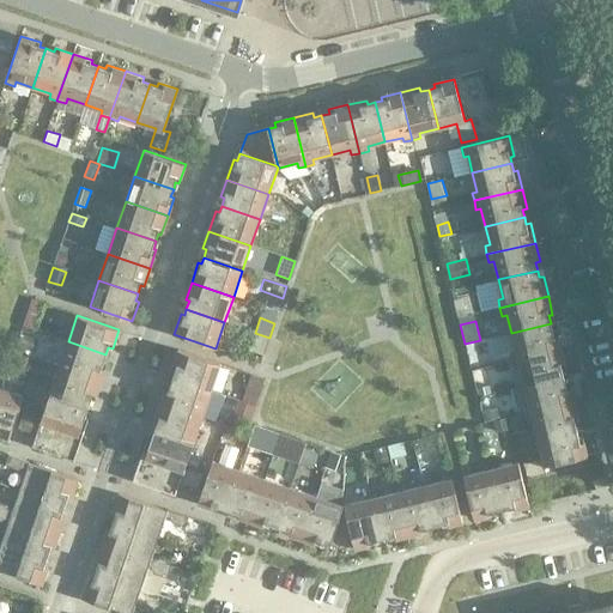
[(552,331),(551,323),(511,333),(516,351),(510,352),(513,360),(562,350),(556,329),(552,331)]
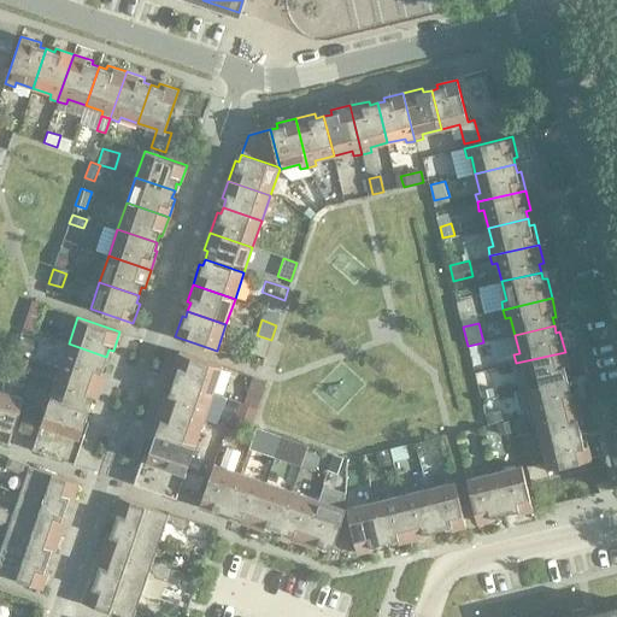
[(35,354),(40,341),(24,336),(19,348),(35,354)]
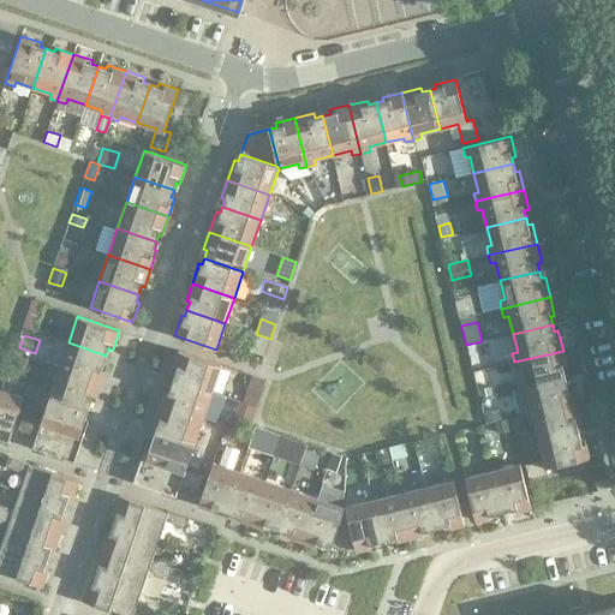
[(256,335),(250,353),(263,357),(269,339),(256,335)]
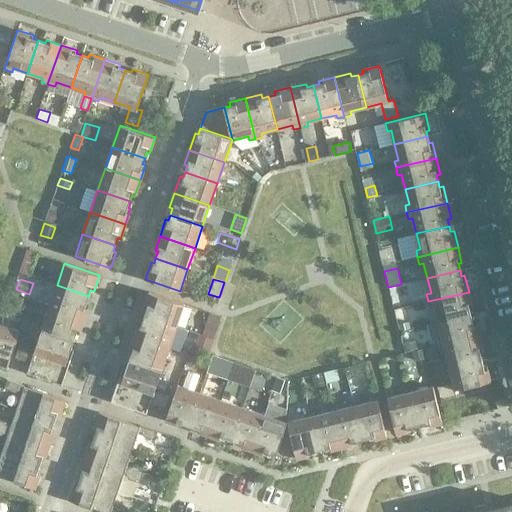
[(88,296),(57,285),(49,307),(84,319),(90,303),(86,302),(88,296)]
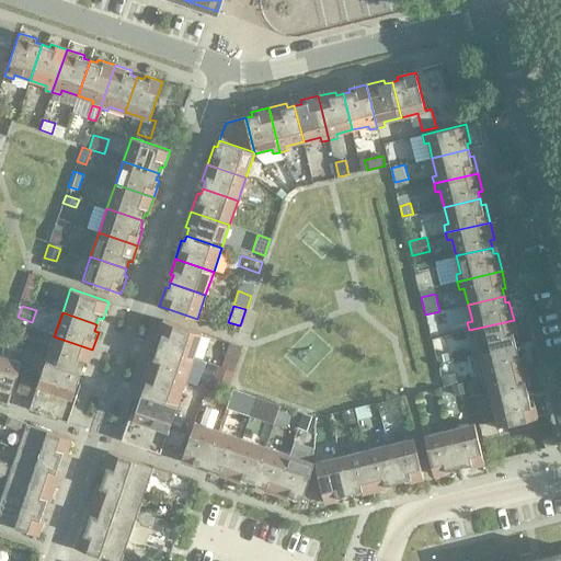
[(201,333),(162,320),(157,338),(160,340),(158,346),(193,358),(201,333)]
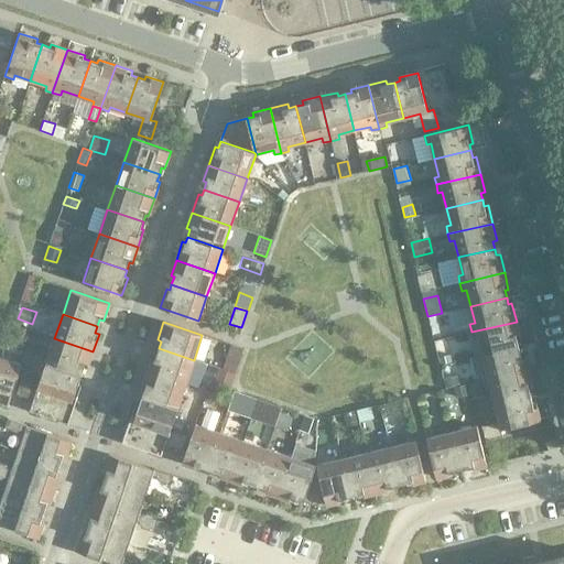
[(520,338),(517,322),(472,332),(474,339),(478,338),(483,356),(519,347),(517,339),(520,338)]
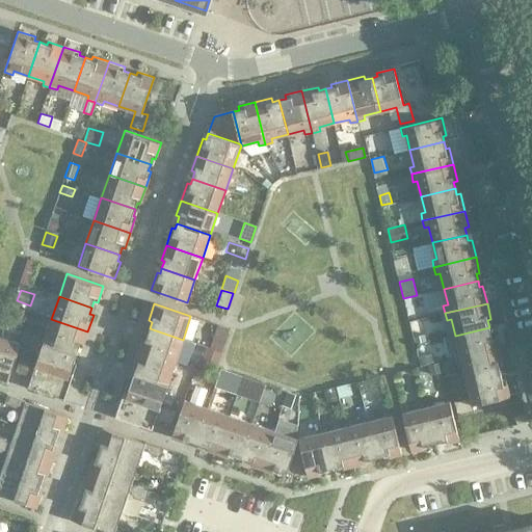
[(28,312),(18,308),(15,318),(25,322),(28,312)]
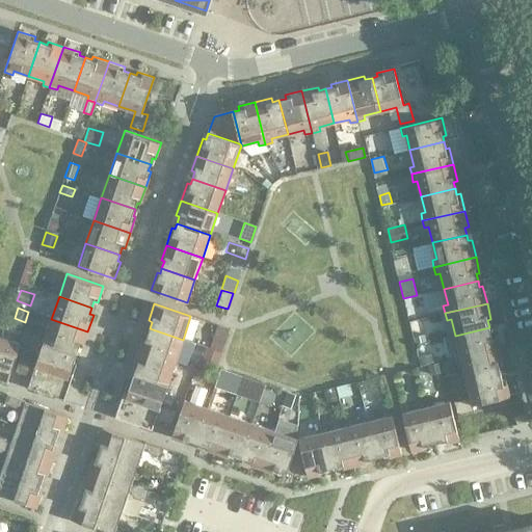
[(87,331),(51,319),(44,342),(77,353),(79,346),(82,348),(87,331)]
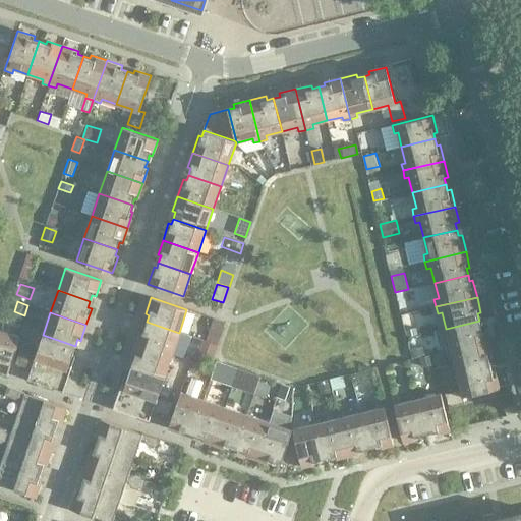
[(213,319),(207,338),(219,342),(225,323),(213,319)]
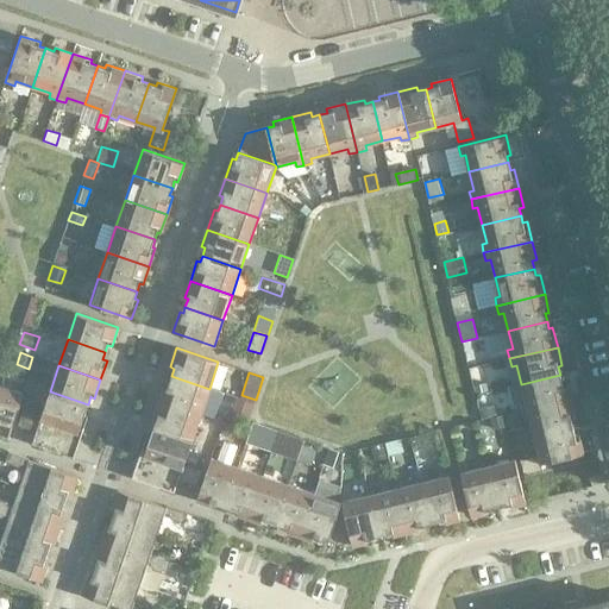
[(562,382),(560,375),(521,384),(525,402),(520,403),(522,412),(570,401),(565,381),(562,382)]
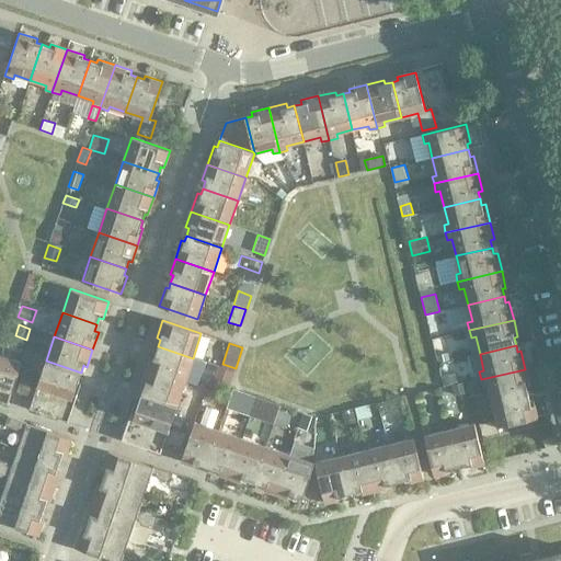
[(193,358),(158,346),(156,353),(152,352),(146,369),(184,382),(193,358)]
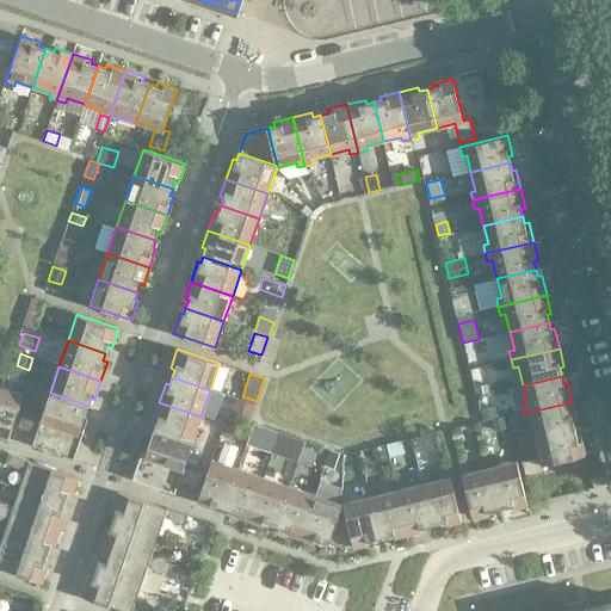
[(489,393),(488,384),(475,388),(477,395),(489,393)]
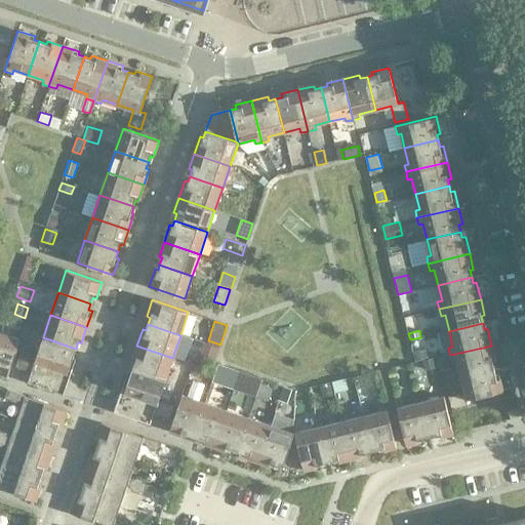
[(21,339),(0,332),(0,372),(8,376),(21,339)]
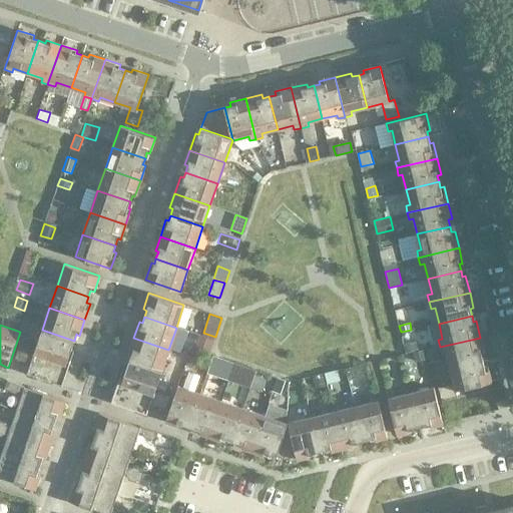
[(74,341),(42,330),(34,352),(19,346),(15,359),(30,364),(27,374),(62,386),(74,350),(71,349),(74,341)]
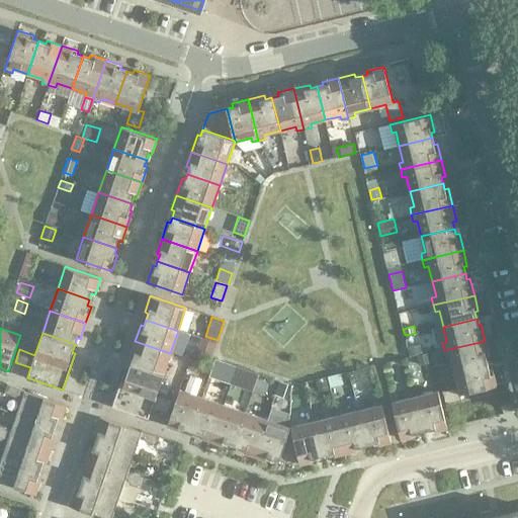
[(216,344),(198,338),(194,347),(212,353),(216,344)]
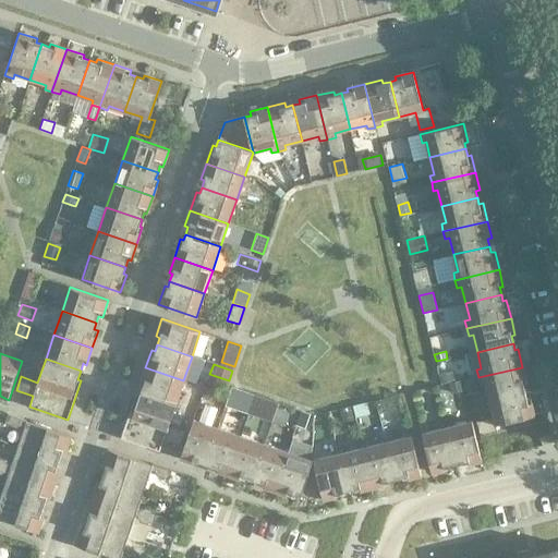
[(183,380),(145,367),(140,384),(143,385),(140,393),(174,405),(183,380)]
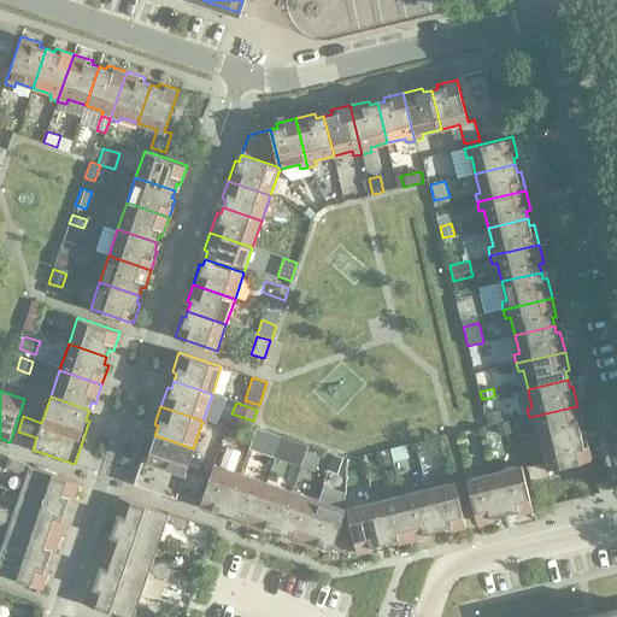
[(582,424),(577,406),(529,417),(532,427),(536,425),(541,442),(580,434),(579,425),(582,424)]
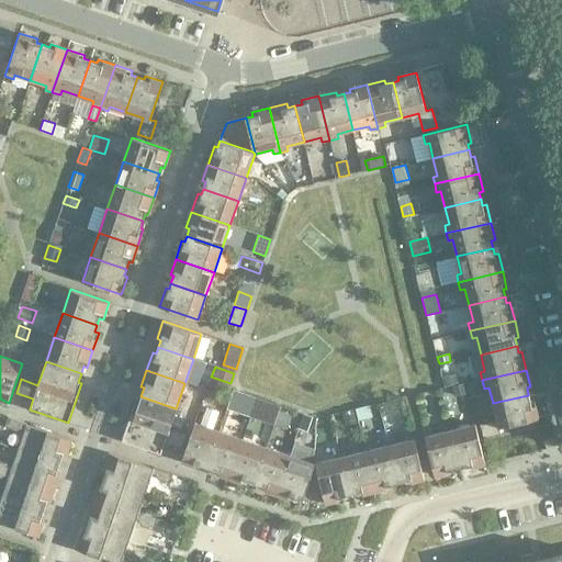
[(459,383),(457,374),(442,378),(445,386),(459,383)]
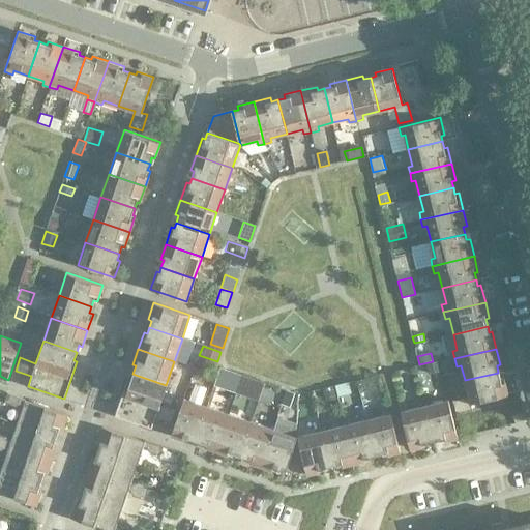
[(440,362),(443,376),(453,373),(450,360),(440,362)]
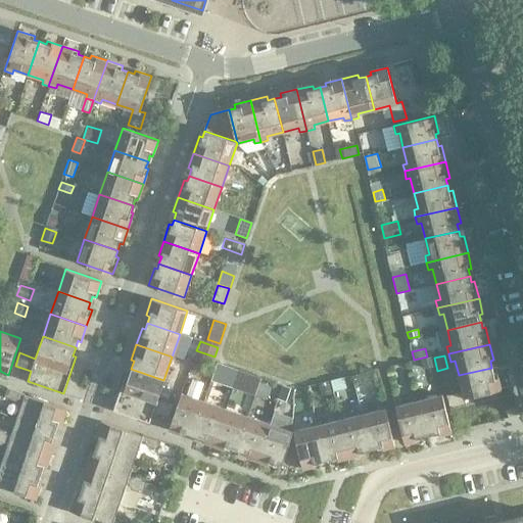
[(431,357),(419,360),(422,369),(434,366),(431,357)]
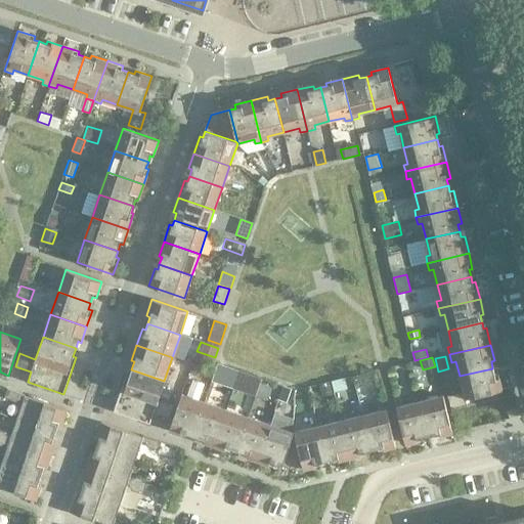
[(192,364),(188,375),(199,378),(202,367),(192,364)]
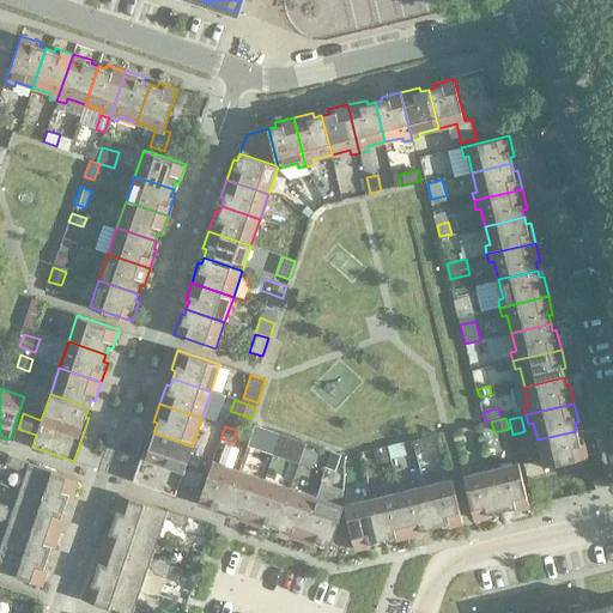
[(578,437),(576,431),(538,439),(542,460),(523,463),(527,479),(546,474),(545,467),(587,456),(582,436),(578,437)]
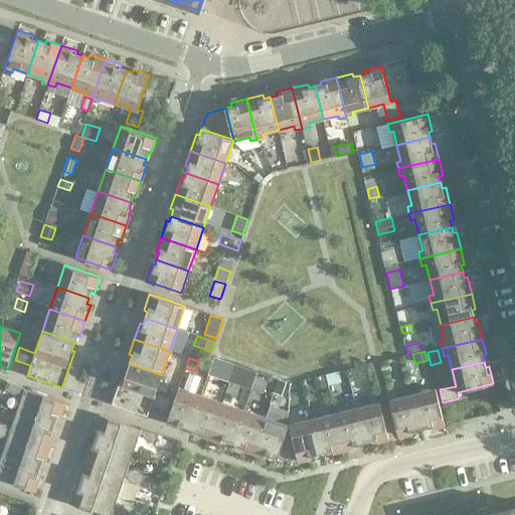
[(161,374),(129,363),(127,369),(124,368),(112,403),(147,415),(150,405),(165,411),(170,398),(155,393),(161,374)]
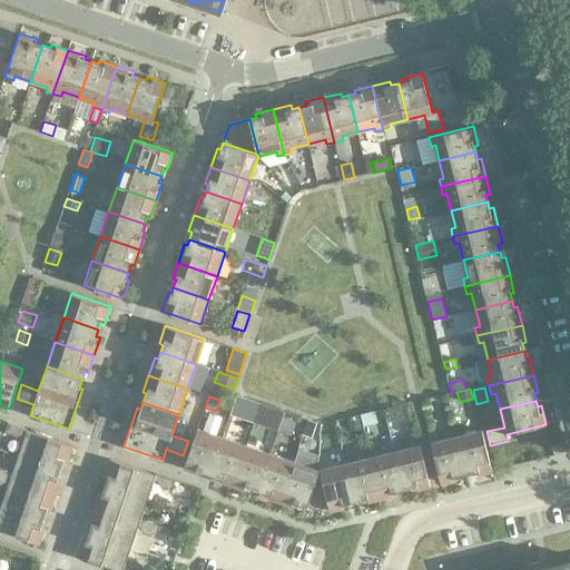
[(259,405),(252,402),(247,414),(255,418),(259,405)]
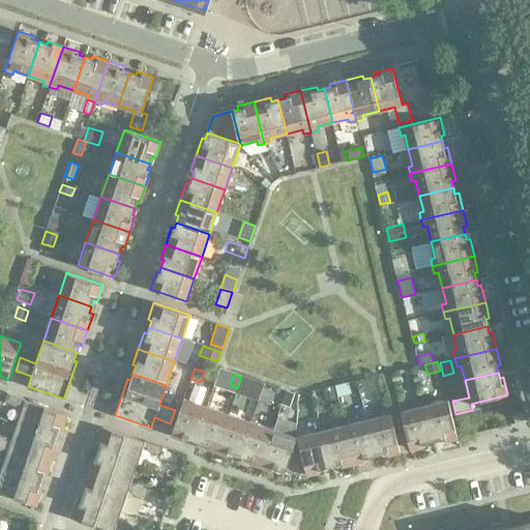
[(241,377),(237,388),(253,393),(257,382),(241,377)]
